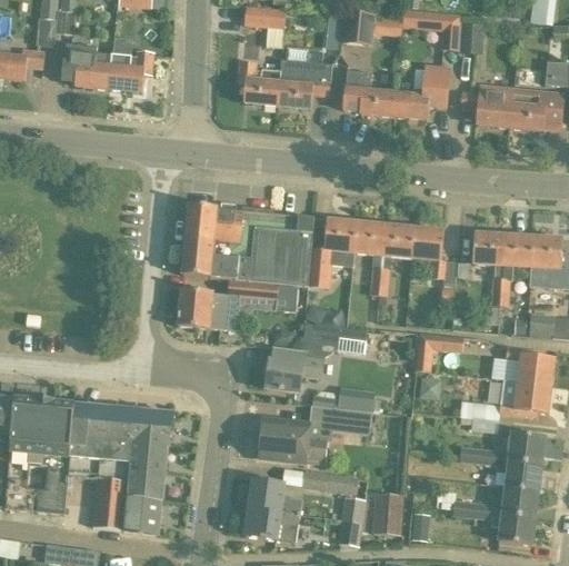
[(57,10),(58,0),(41,0),(40,18),(38,18),(36,45),(53,47),(55,33),(57,10)]
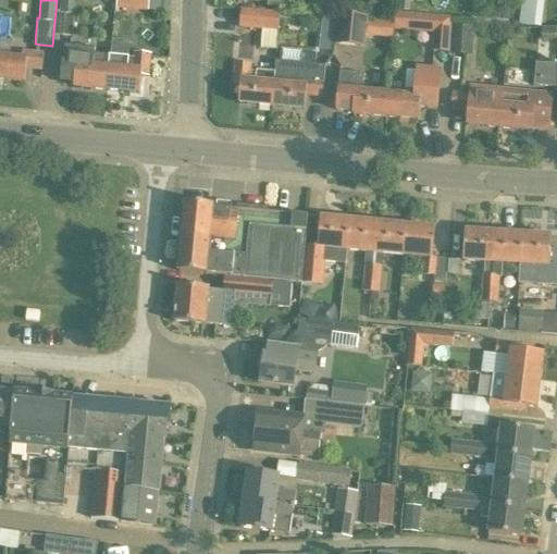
[(59,0),(58,10),(56,10),(53,33),(71,35),(75,0),(59,0)]
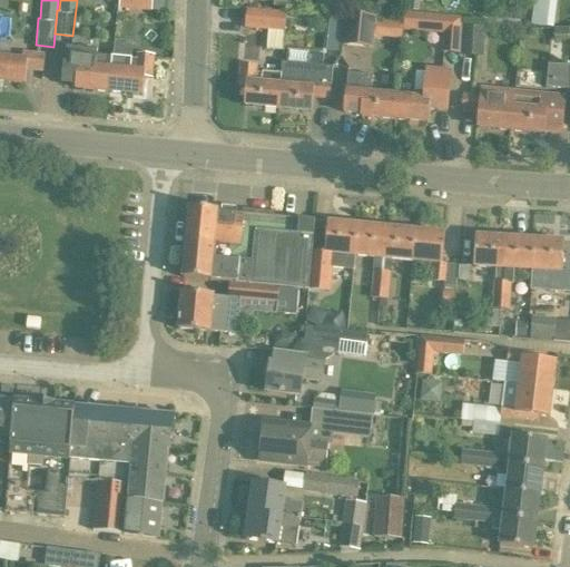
[(151,9),(153,0),(119,0),(119,6),(151,9)]
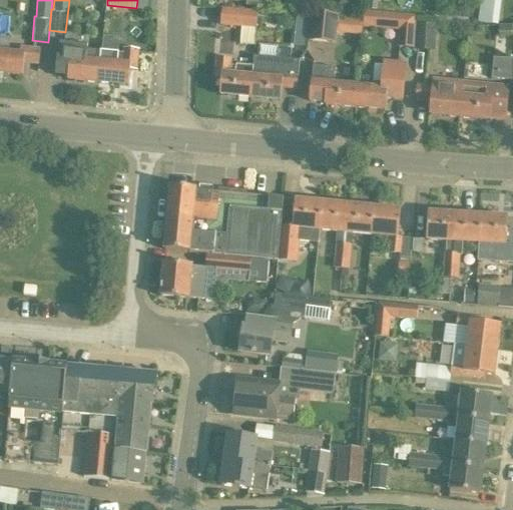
[(139,0),(138,5),(157,8),(158,0),(139,0)]
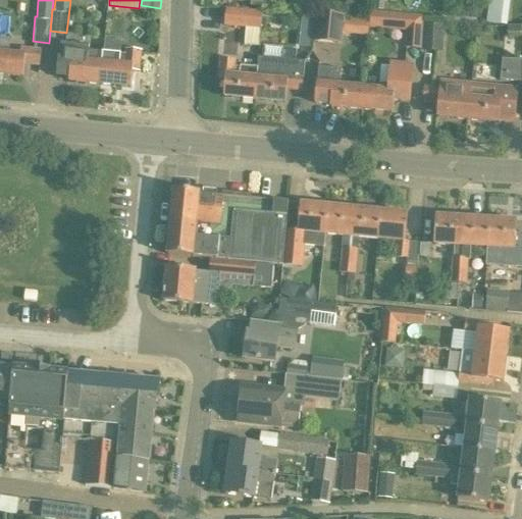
[(507,22),(510,0),(488,0),(486,20),(507,22)]
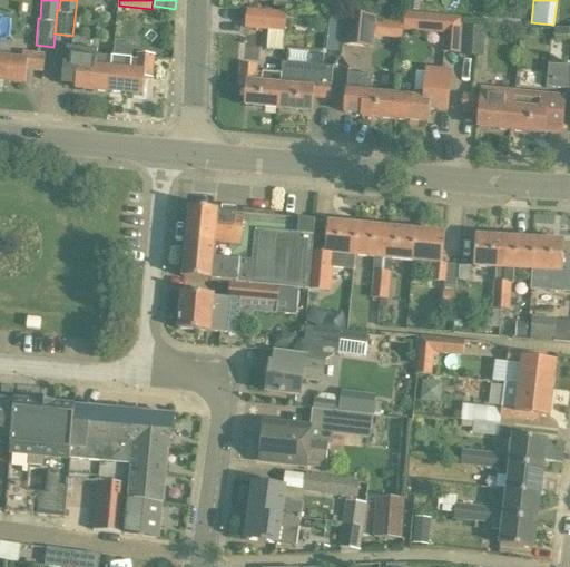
[(283,48),(286,10),(246,7),(244,26),(267,28),(266,47),(283,48)]
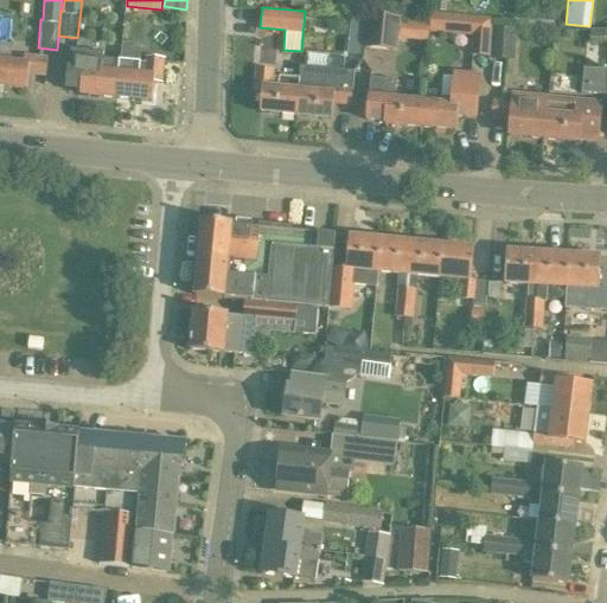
[(397,50),(401,15),(375,13),(366,19),(364,46),(397,50)]
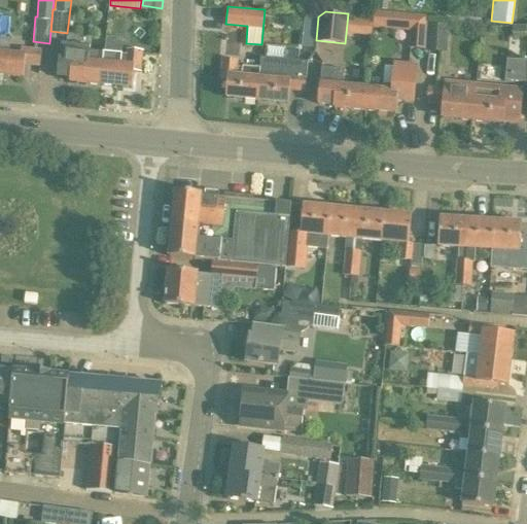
[(476,24),(477,15),(446,12),(445,21),(476,24)]
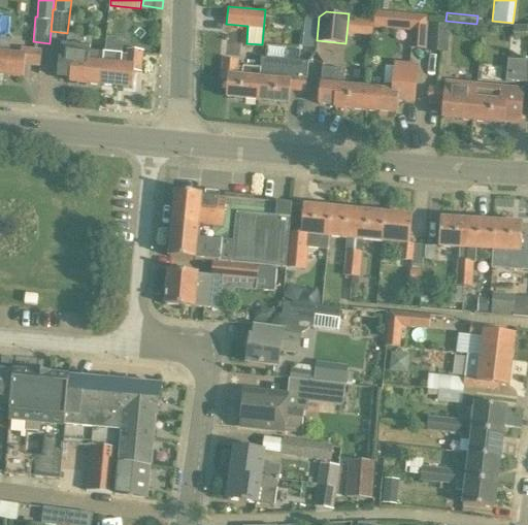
[(373,24),(373,13),(350,13),(350,24),(373,24)]
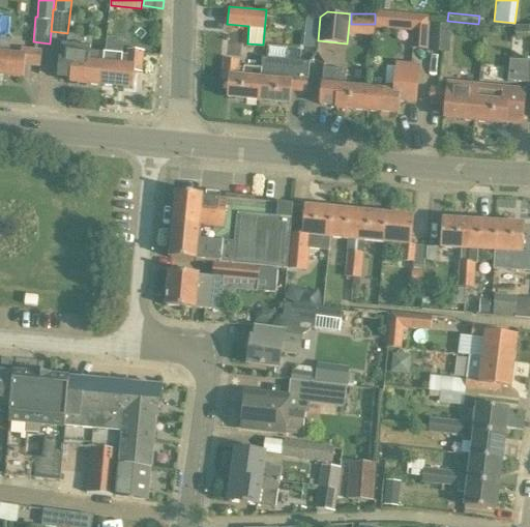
[(412,29),(413,19),(376,15),(376,26),(412,29)]
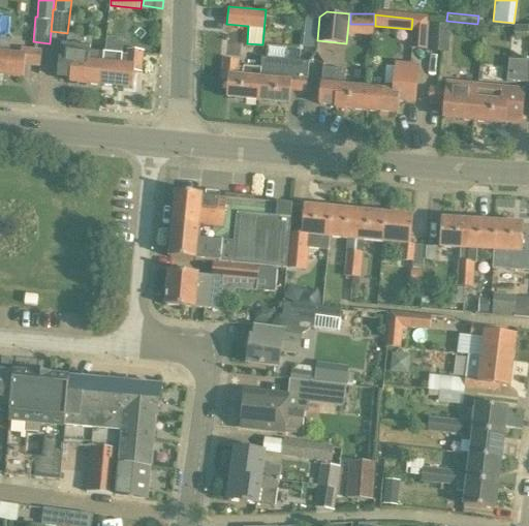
[(412,19),(411,29),(410,43),(426,44),(427,19),(412,18),(412,19)]
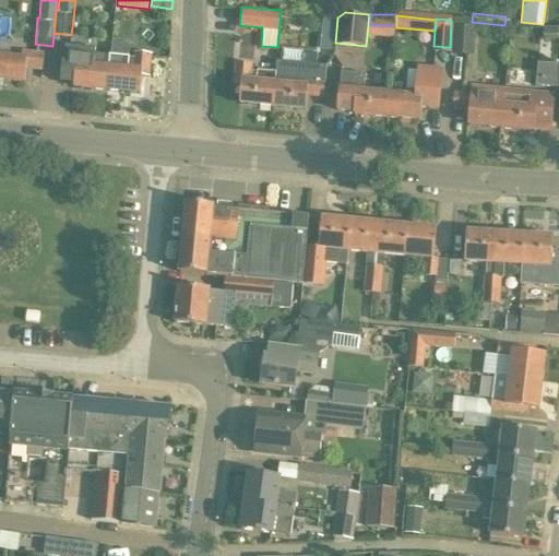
[(475,52),(477,25),(452,24),(451,51),(475,52)]
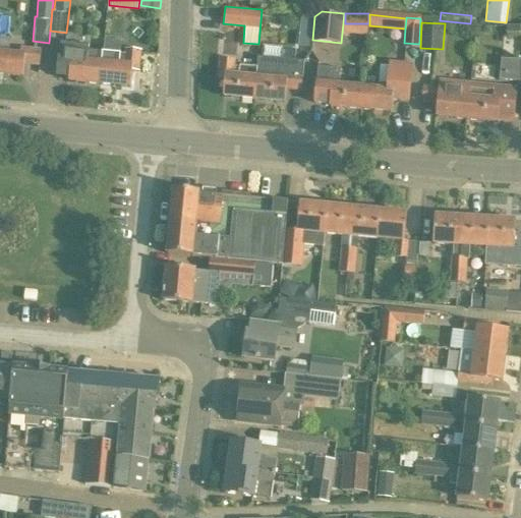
[(0,71),(22,73),(23,60),(39,61),(40,48),(20,46),(19,52),(8,51),(9,36),(0,34),(0,71)]
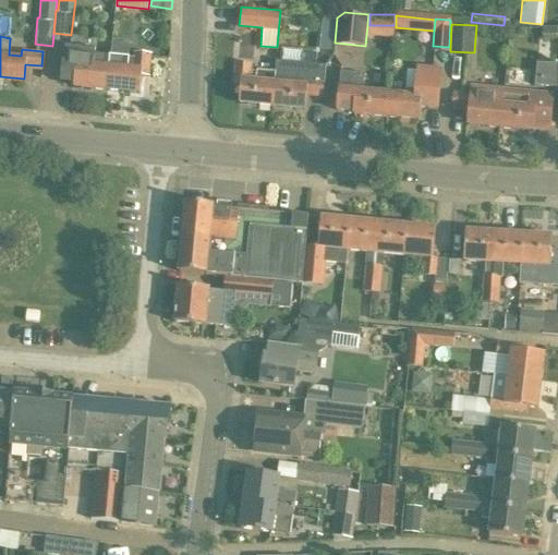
[(111,50),(131,51),(132,37),(112,36),(111,50)]
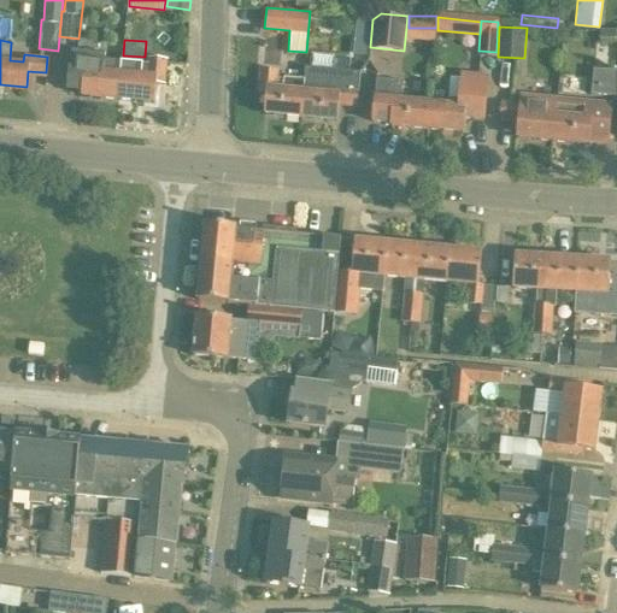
[(117,96),(121,58),(104,57),(105,49),(88,41),(77,41),(76,59),(66,58),(65,74),(82,76),(81,93),(117,96)]
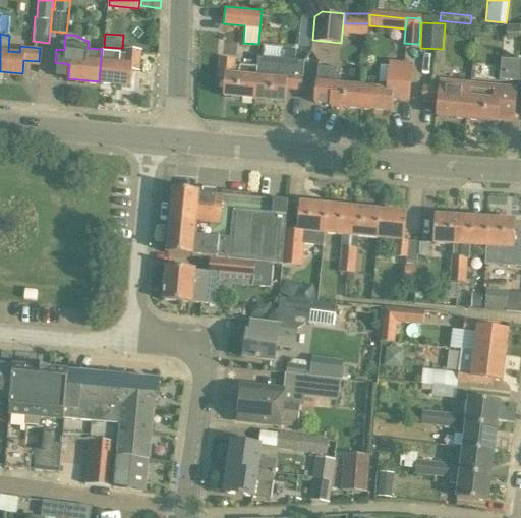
[(102,49),(99,81),(130,84),(132,67),(138,67),(139,48),(125,47),(125,51),(102,49)]
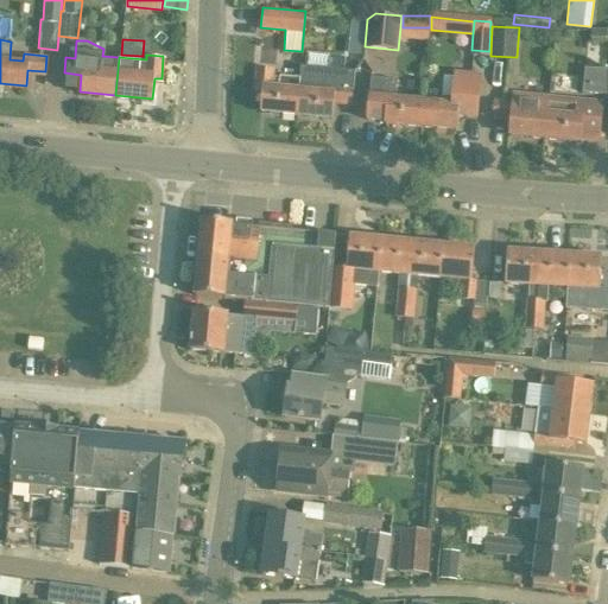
[(354,68),(301,63),(299,76),(298,87),(296,113),(331,115),(333,101),(352,102),(354,68)]
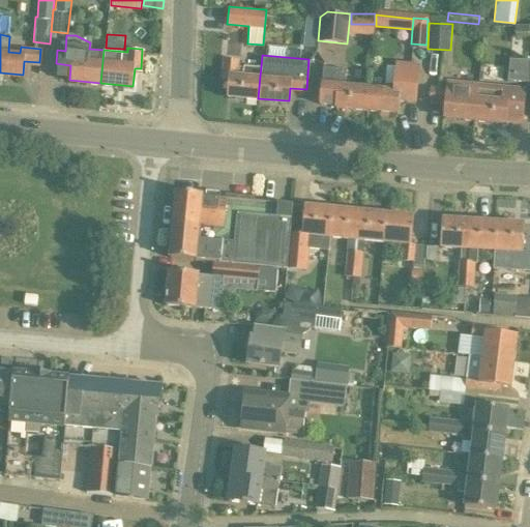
[(258,98),(260,76),(261,66),(243,65),(242,75),(237,74),(238,58),(224,57),(222,77),(228,78),(227,95),(258,98)]
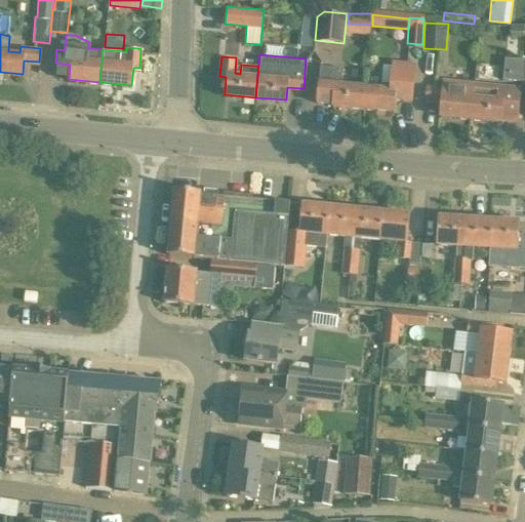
[(524,80),(524,67),(524,57),(503,56),(502,78),(524,80)]
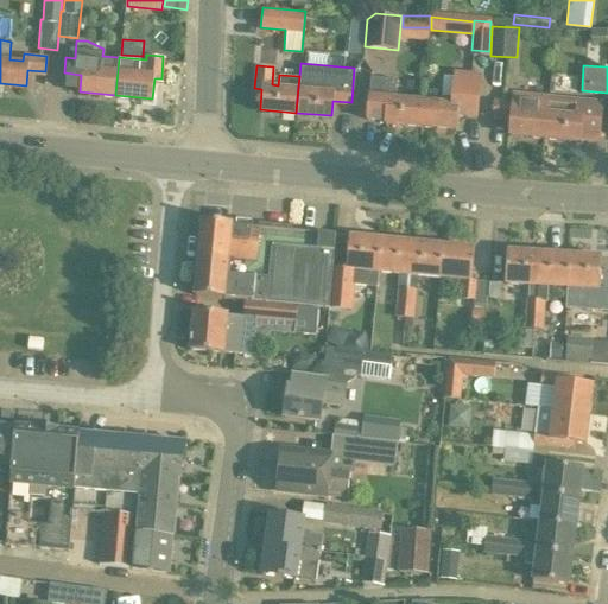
[(420,125),(457,128),(458,113),(477,115),(481,75),(456,72),(453,102),(423,99),(420,125)]
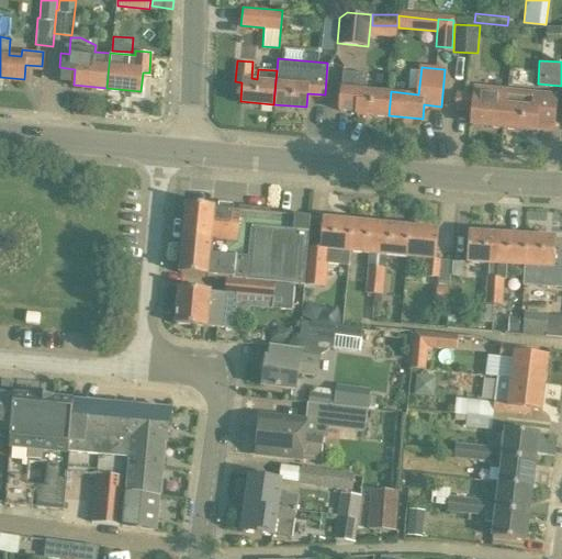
[(389,115),(391,91),(364,89),(367,71),(343,69),(339,97),(356,98),(355,112),(389,115)]
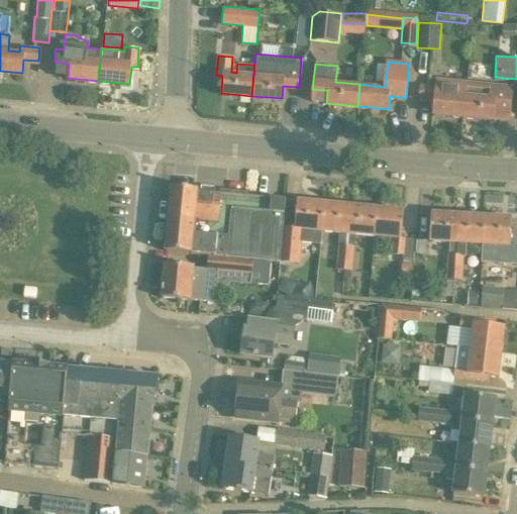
[(463,116),(467,80),(435,77),(434,86),(420,84),(418,99),(433,100),(432,113),(463,116)]
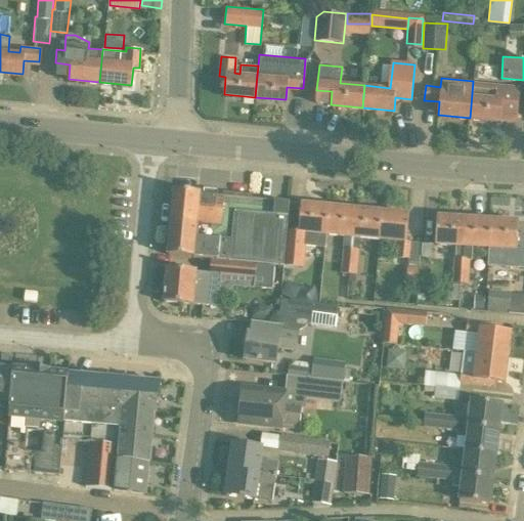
[(473,81),(470,118),(500,121),(501,107),(517,110),(519,85),(473,81)]
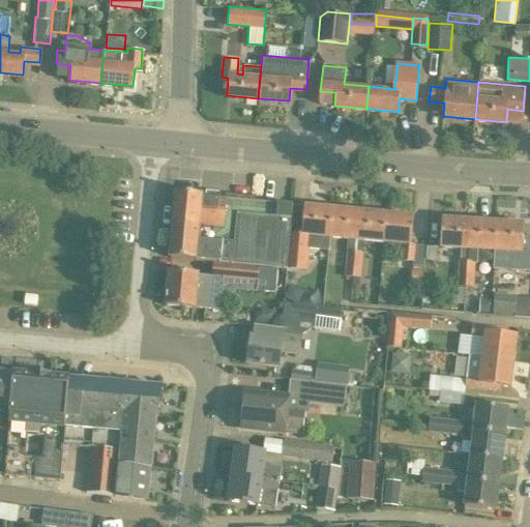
[(288,266),(293,205),(204,196),(204,195),(178,192),(172,256),(288,266)]
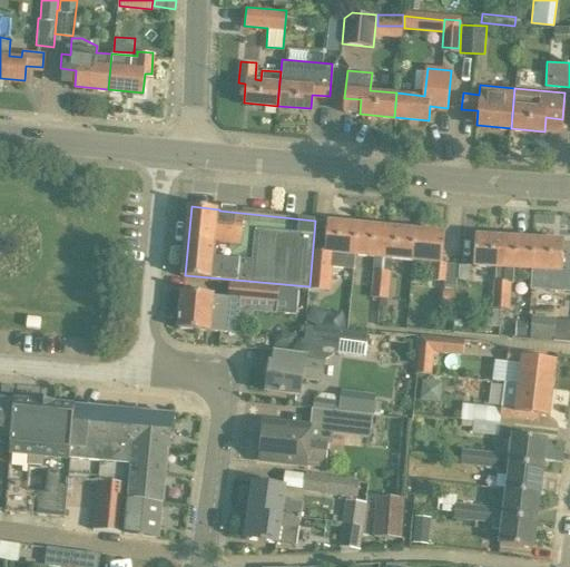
[(321,251),(317,277),(330,279),(331,265),(353,267),(354,254),(356,224),(327,221),(324,251),(321,251)]
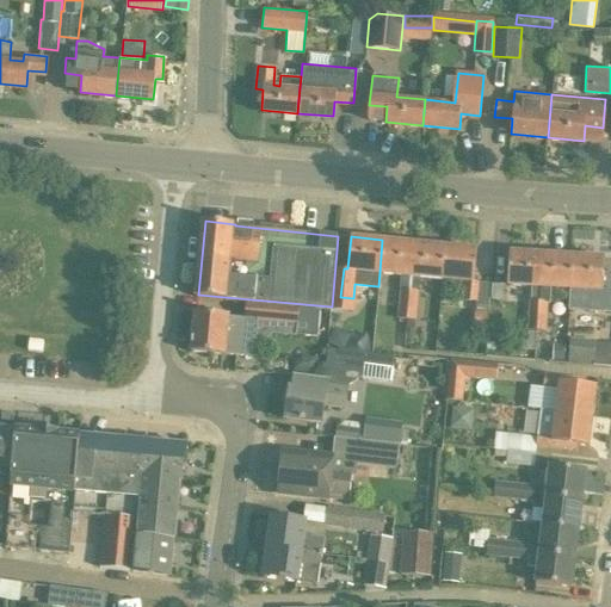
[(408,290),(413,242),(382,240),(380,272),(402,274),(400,303),(415,304),(417,290),(408,290)]
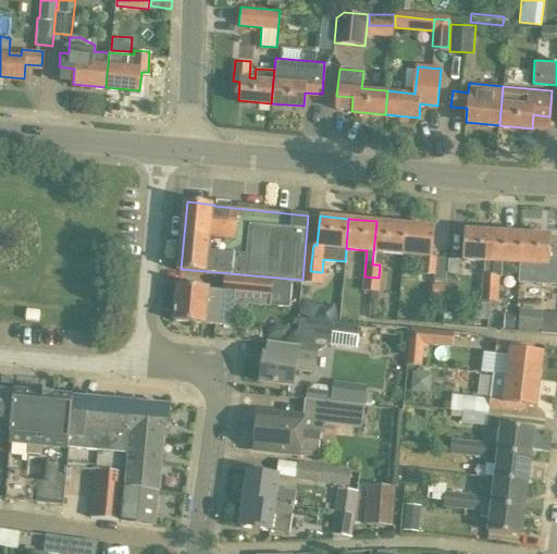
[(401,254),(404,224),(376,221),(372,265),(380,265),(381,251),(401,254)]
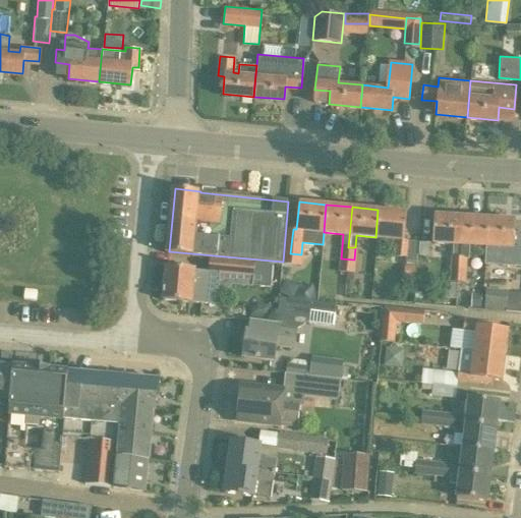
[(378,210),(375,237),(396,239),(394,254),(405,255),(405,263),(416,264),(418,241),(402,240),(405,212),(378,210)]
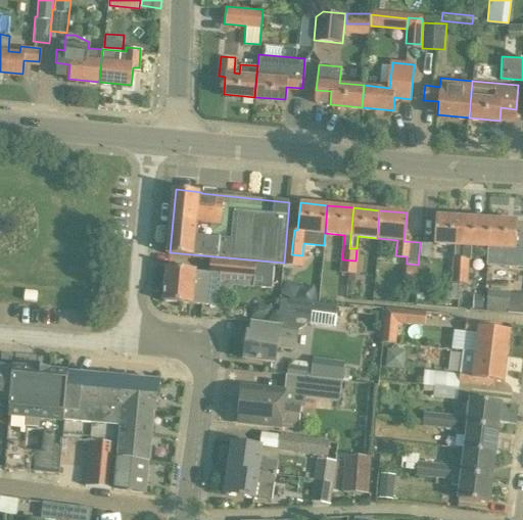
[(460,256),(462,217),(435,215),(433,244),(455,245),(454,255),(453,255),(452,268),(469,270),(469,256),(468,256),(460,256)]
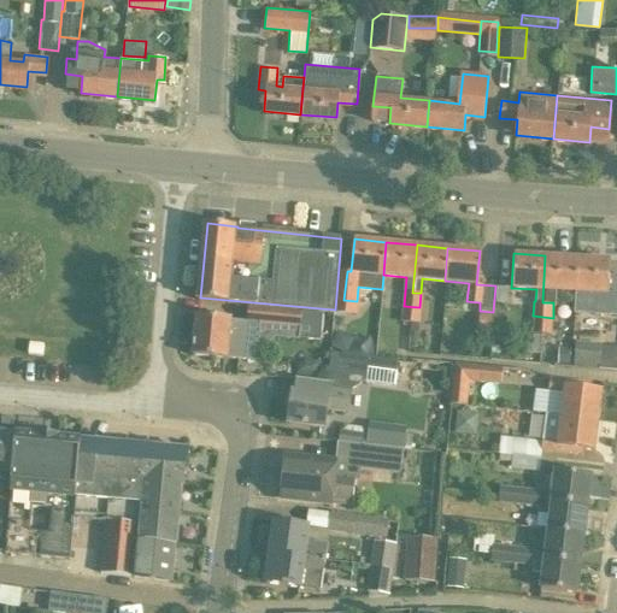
[(575,292),(576,258),(545,255),(542,302),(552,302),(553,290),(575,292)]
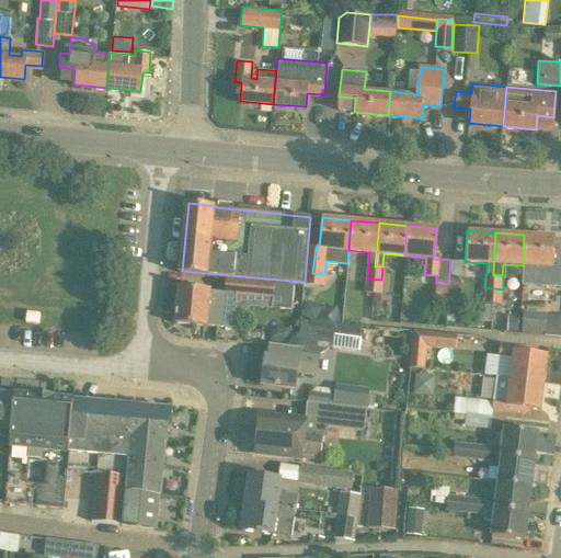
[(524,235),(523,265),(545,266),(544,284),(556,284),(557,268),(551,268),(553,236),(524,235)]
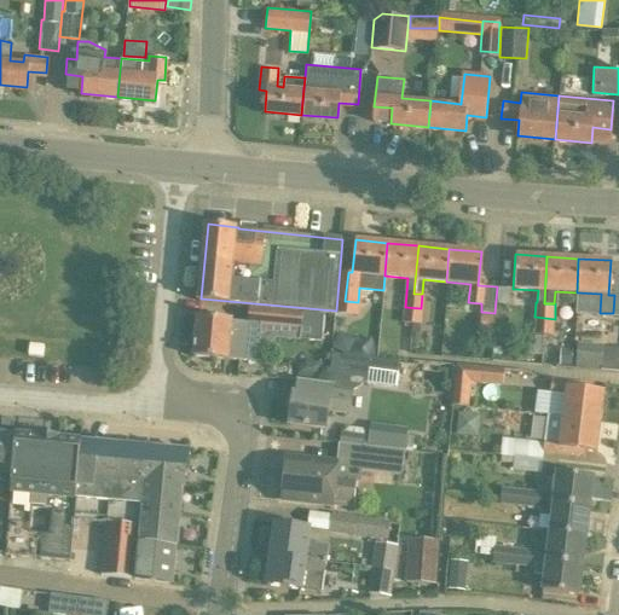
[(319,338),(323,312),(248,303),(247,319),(197,315),(195,355),(256,360),(258,350),(275,335),(319,338)]
